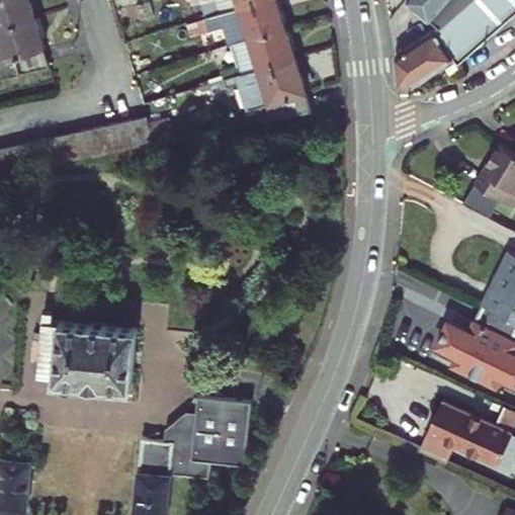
[(0,27),(30,18),(24,0),(0,0),(0,27)]
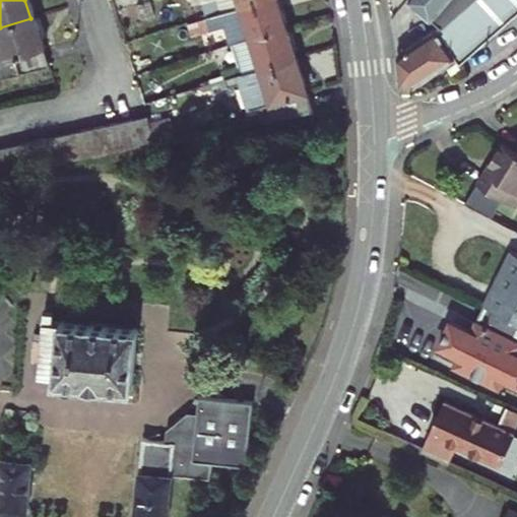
[(267,0),(214,0),(215,3),(200,8),(201,9),(204,20),(239,9),(267,0)]
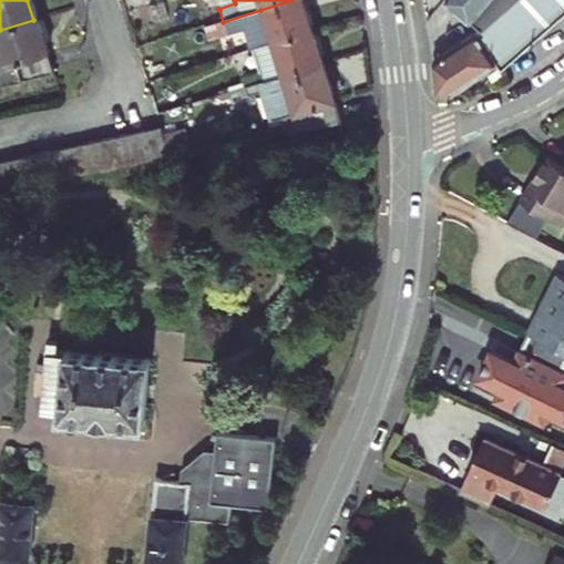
[(311,31),(301,0),(291,0),(260,10),(223,22),(227,36),(243,30),(249,50),(250,50),(272,43),(311,31)]
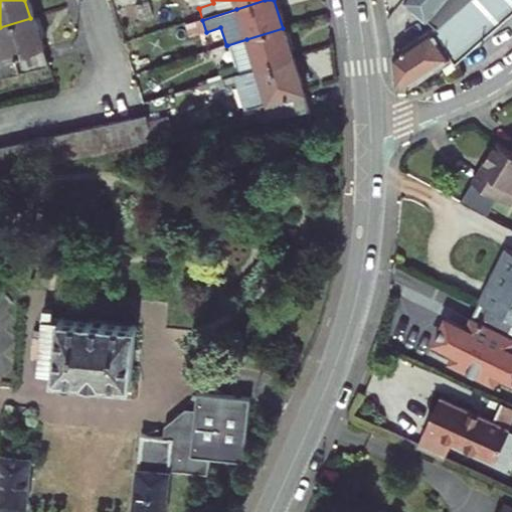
[(402,0),(404,3),(403,4),(403,10),(412,17),(417,16),(419,14),(436,28),(467,0),(402,0)]
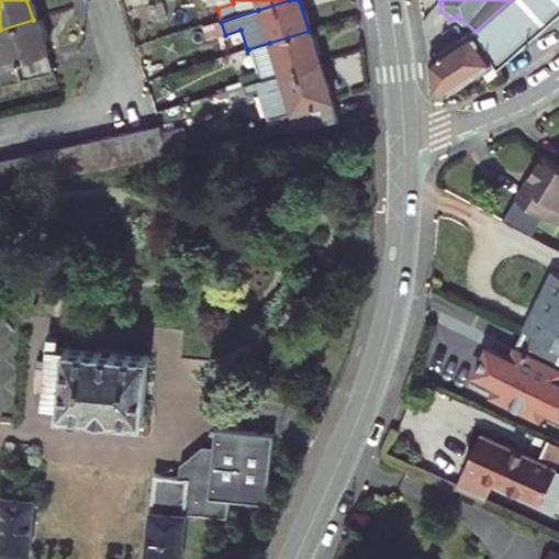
[(558,0),(514,0),(495,19),(488,24),(493,32),(476,43),(491,66),(494,71),(558,14),(558,0)]
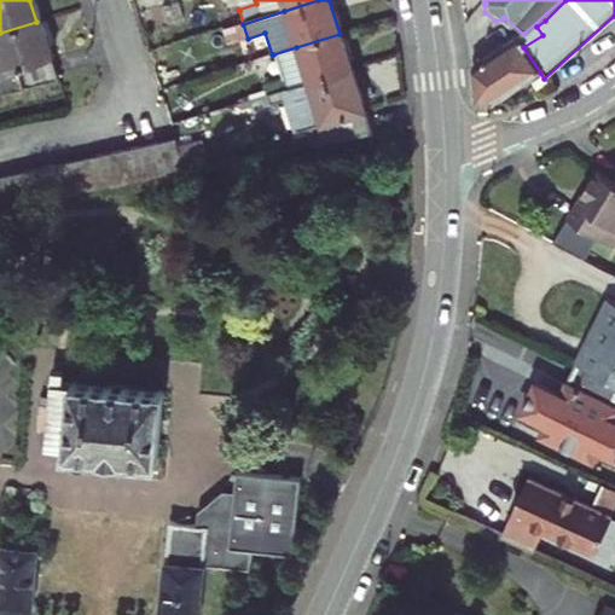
[(48,58),(36,22),(0,33),(0,62),(4,74),(13,70),(21,93),(53,82),(46,59),(48,58)]
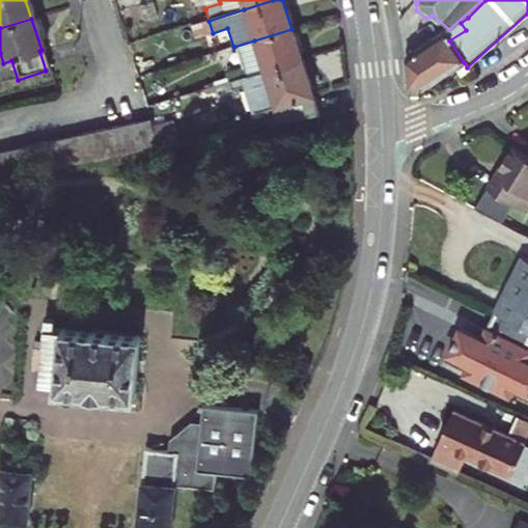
[(213,33),(209,21),(190,27),(194,38),(213,33)]
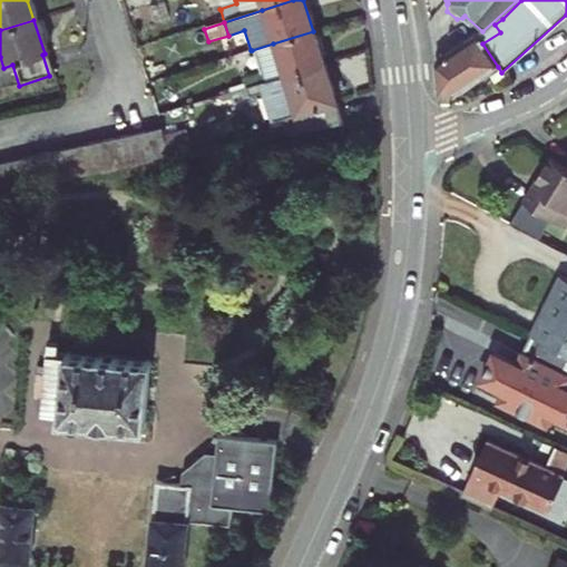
[(500,32),(495,25),(478,36),(482,44),(500,32)]
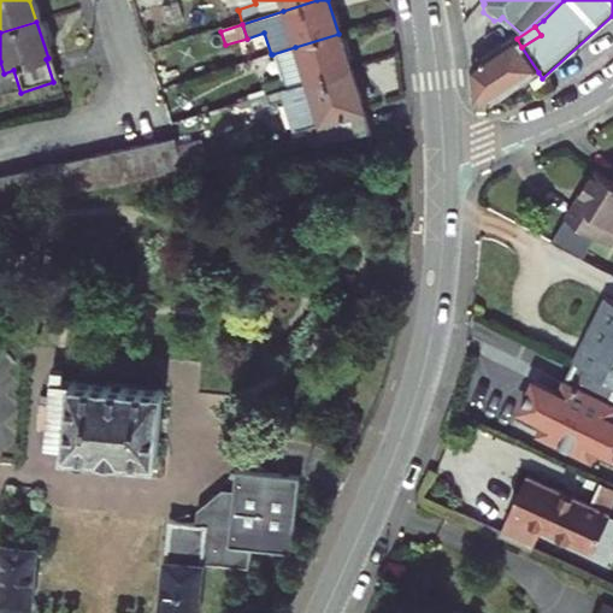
[(349,70),(339,34),(295,47),(306,83),(349,70)]
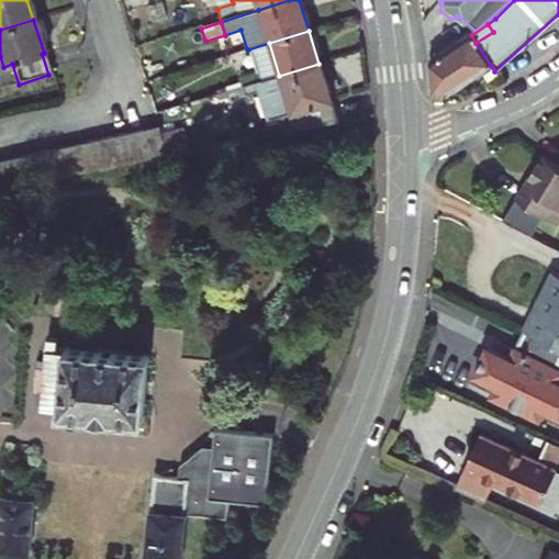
[(476,43),(471,35),(427,63),(429,93),(442,98),(491,66),(476,43)]
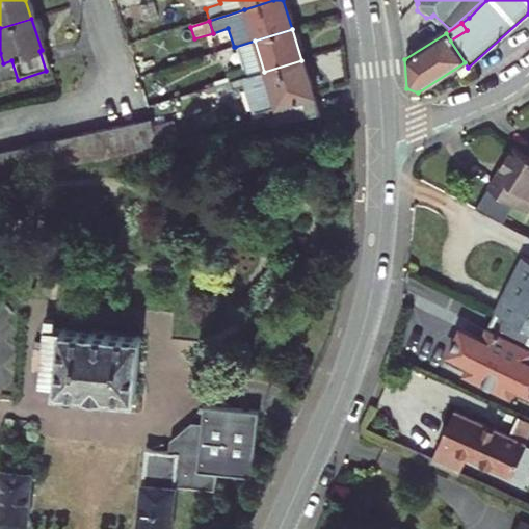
[(264,72),(255,41),(235,47),(242,71),(244,78),(264,72)]
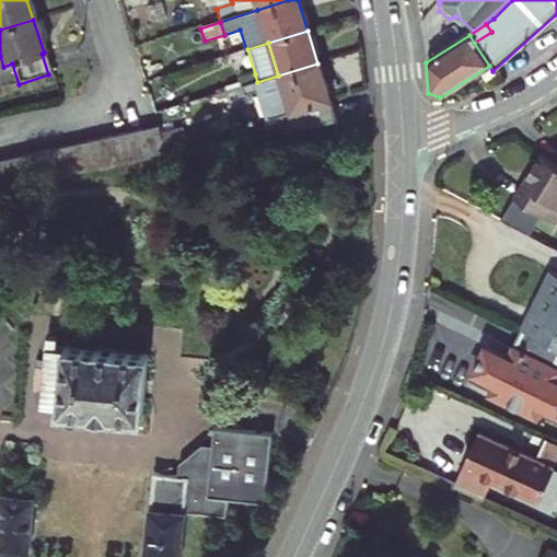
[(243,97),(257,92),(267,120),(277,117),(281,134),(336,122),(317,64),(278,76),(257,82),(240,88),(243,97)]
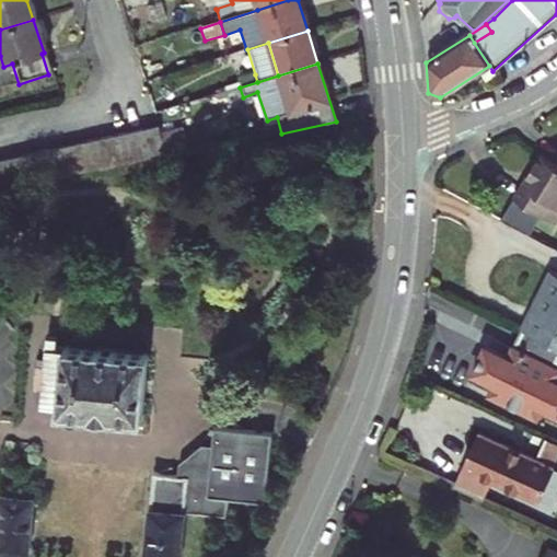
[(257,82),(255,74),(238,80),(240,88),(257,82)]
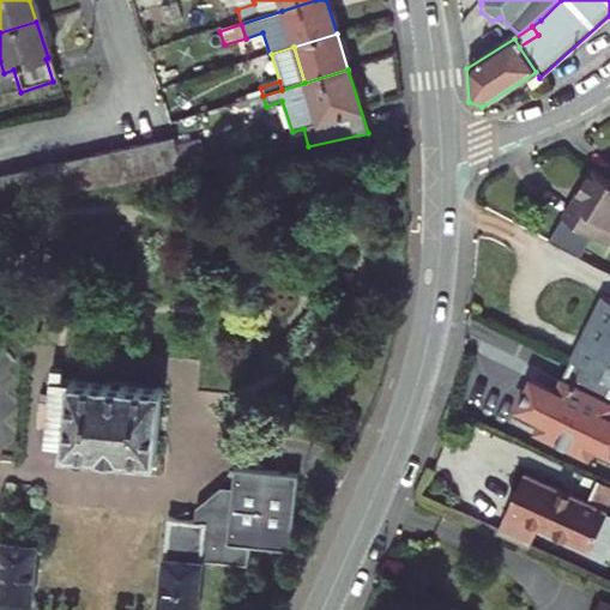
[(171,142),(159,143),(165,173),(177,170),(171,142)]
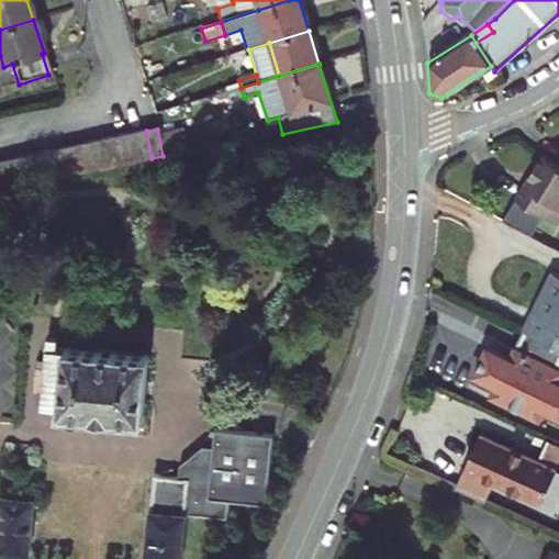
[(146,131),(131,134),(135,161),(152,158),(146,131)]
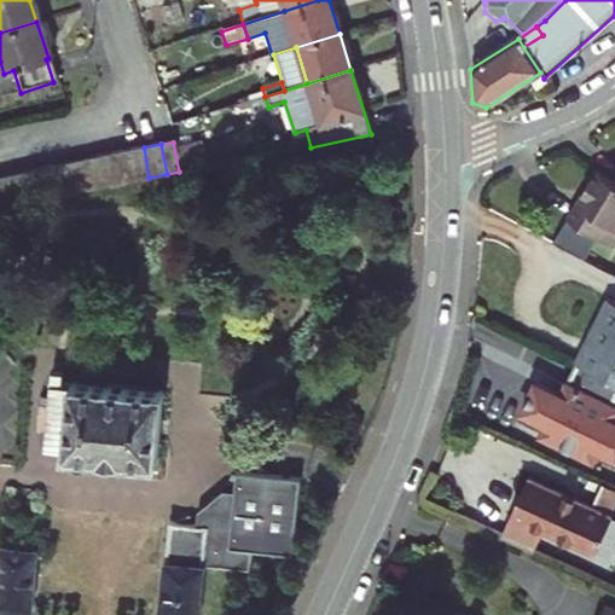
[(144,148),(127,151),(134,181),(149,178),(144,148)]
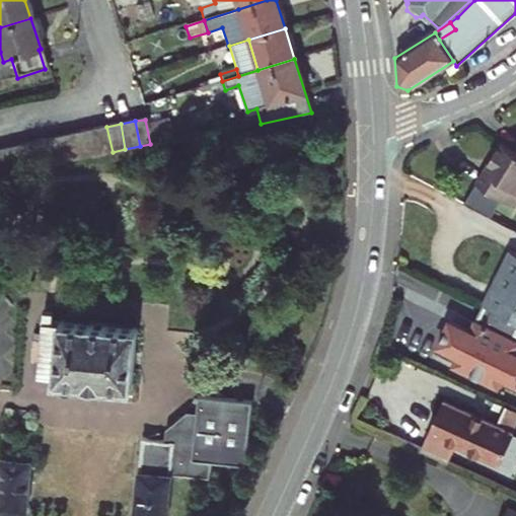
[(515,156),(498,146),(462,206),(489,219),(500,202),(514,211),(515,208),(515,156)]
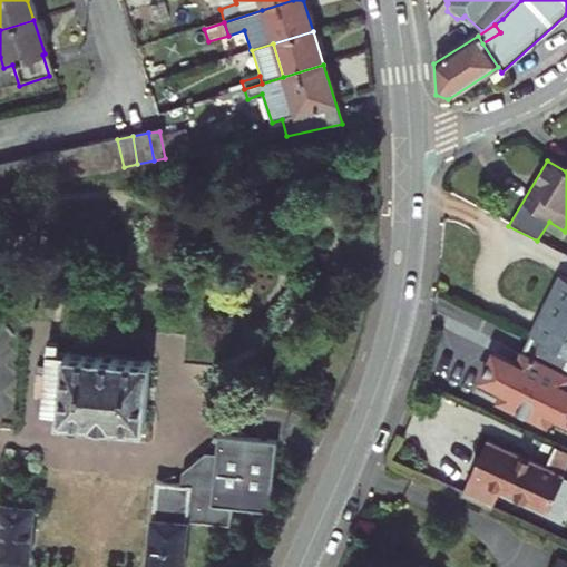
[(566,282),(558,279),(529,338),(566,355),(566,282)]
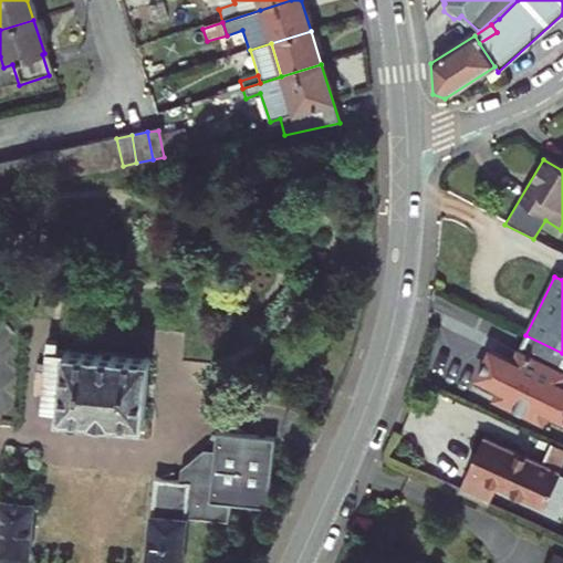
[(511,365),(488,354),(476,379),(499,391),(493,402),(540,425),(545,414),(562,423),(562,353),(525,335),(511,365)]
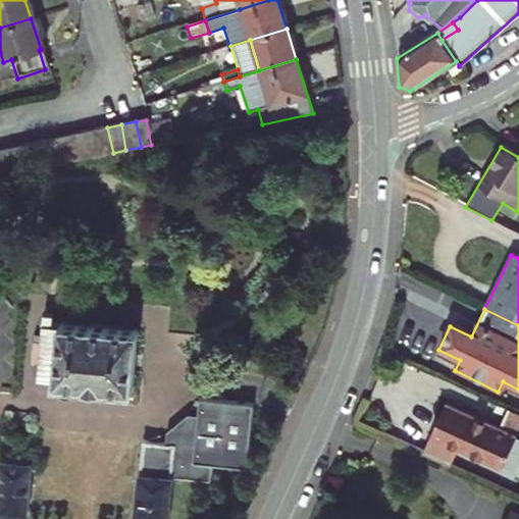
[(41,324),(36,382),(53,384),(53,386),(84,388),(83,397),(101,399),(102,391),(133,394),(138,332),(59,325),(59,326),(41,324)]
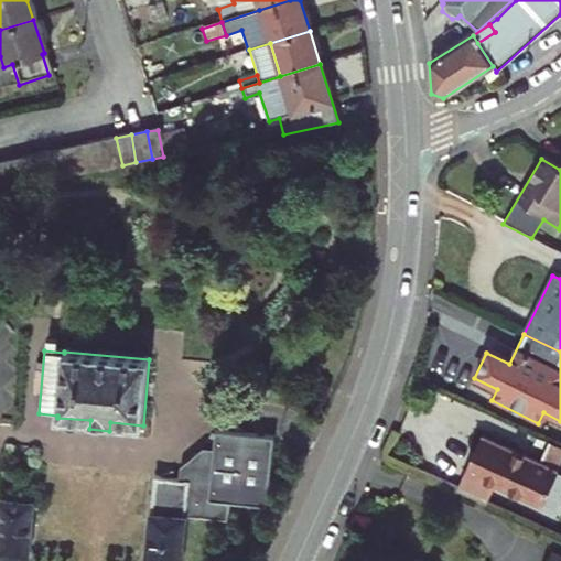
[(203,450),(191,459),(185,517),(226,521),(227,504),(265,508),(273,439),(215,432),(213,451),(203,450)]
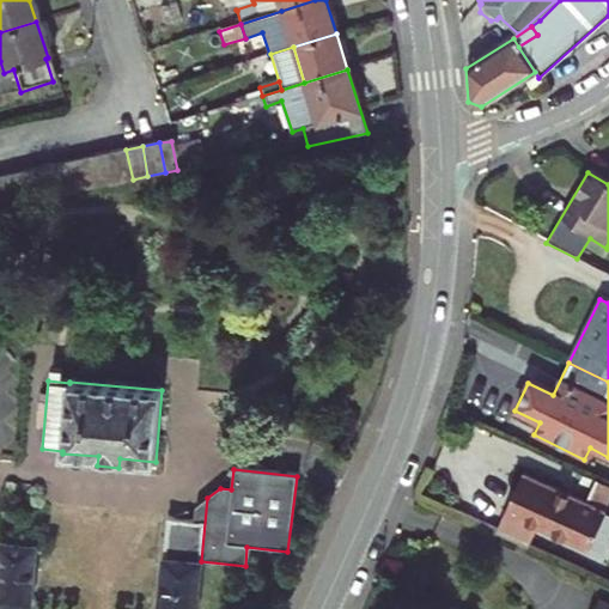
[(586,550),(603,513),(584,504),(519,475),(493,535),(525,550),(535,528),(586,550)]
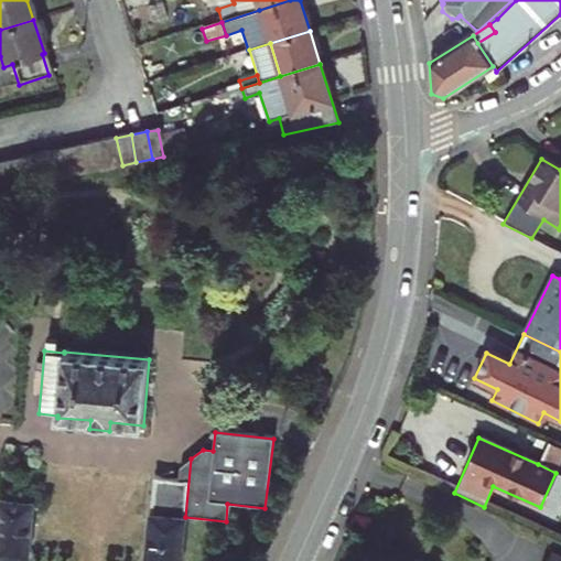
[(560,450),(547,444),(538,464),(556,473),(560,460),(560,450)]
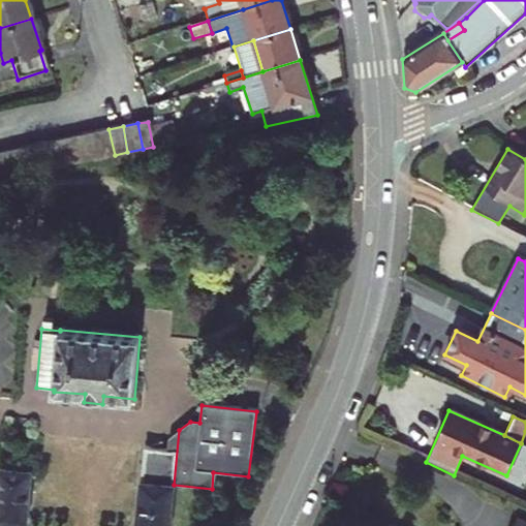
[(168,525),(174,485),(179,430),(167,439),(166,451),(144,449),(134,525),(168,525)]
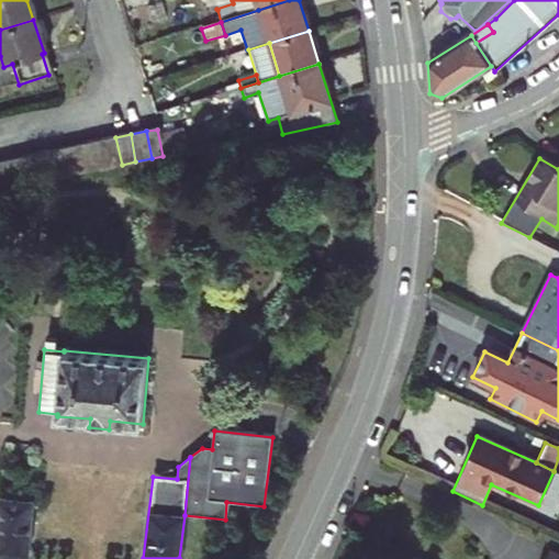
[(0,555),(28,558),(33,501),(0,498),(0,555)]
